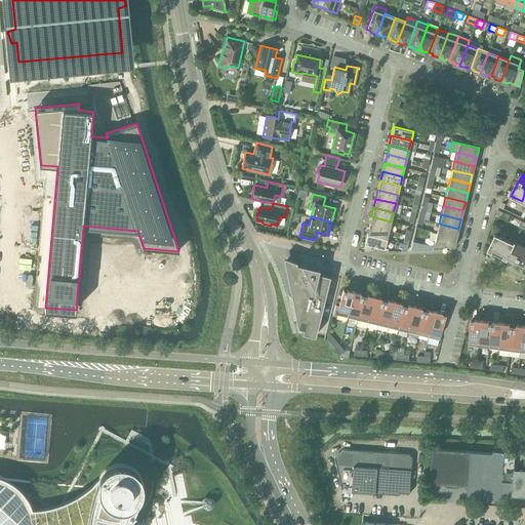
[(391,221),(371,216),(369,226),(389,230),(391,221)]
